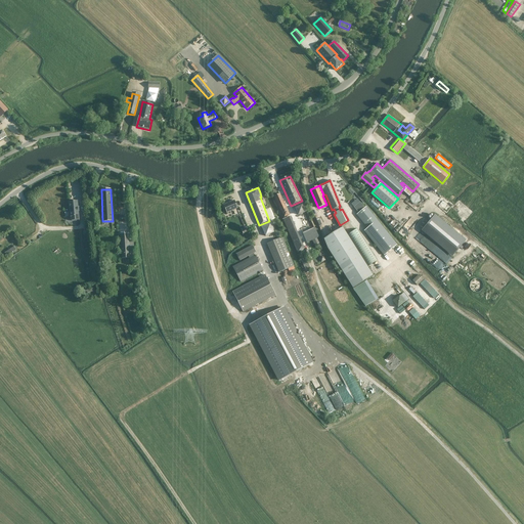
[(285,217),(290,215),(279,193),(274,197),(280,212),(281,211),(285,217)]
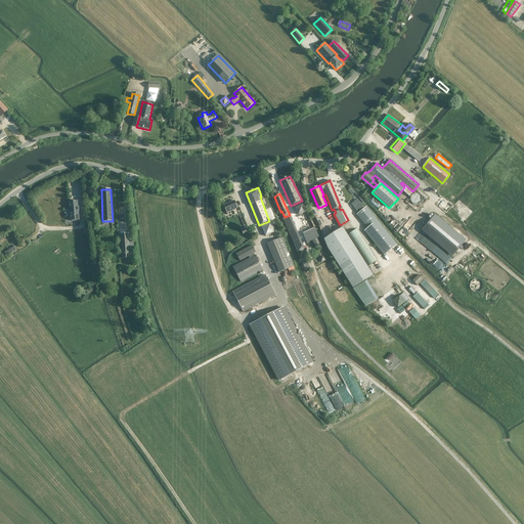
[(443,197),(438,204),(447,211),(453,203),(443,197)]
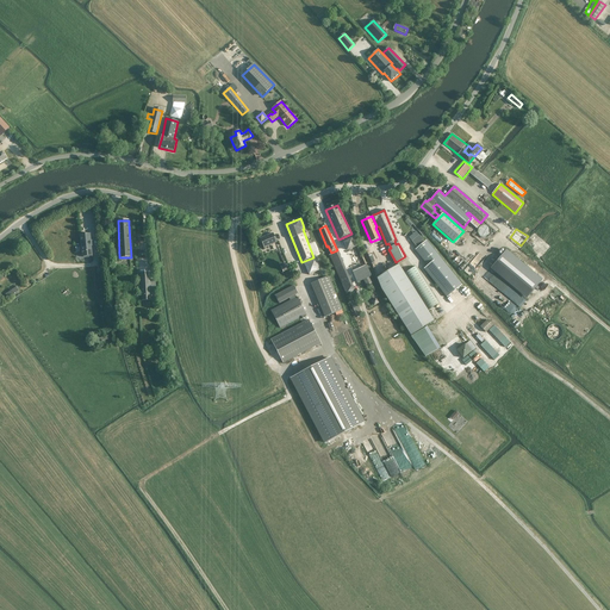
[(89,234),(80,235),(82,257),(92,256),(89,234)]
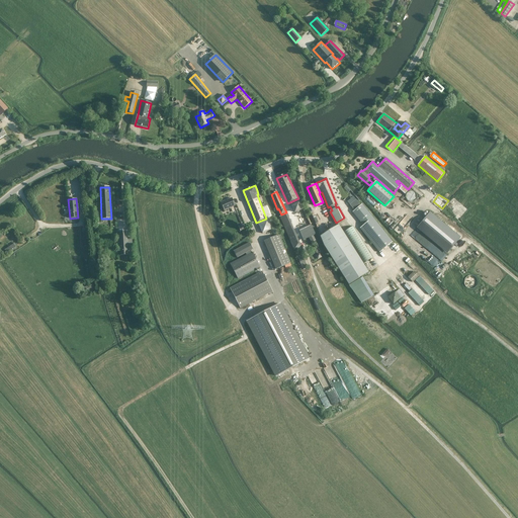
[(224,210),(235,205),(232,198),(221,203),(224,210)]
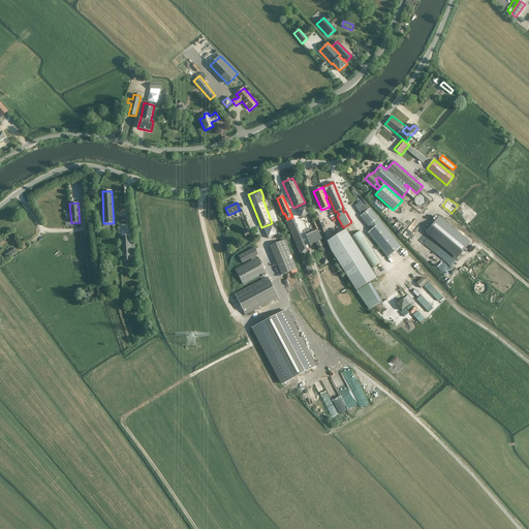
[(302,217),(311,213),(306,204),(299,208),(300,210),(299,210),(302,217)]
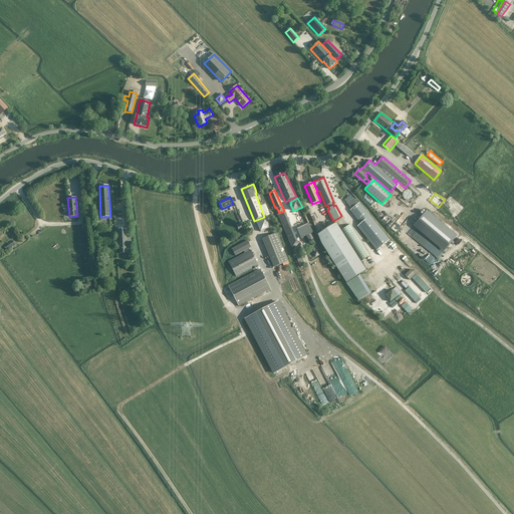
[(376,250),(390,240),(359,203),(349,211),(360,224),(357,227),(376,250)]
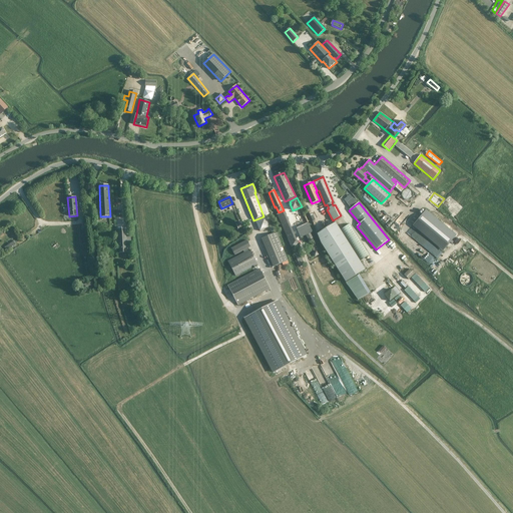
[(383,220),(390,226),(402,212),(395,206),(383,220)]
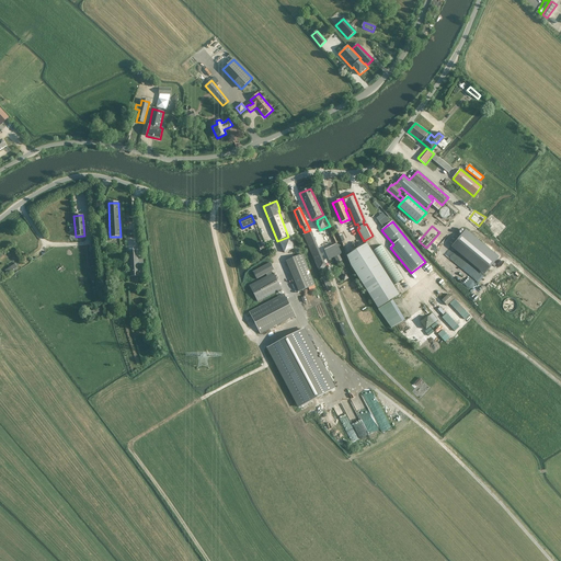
[(466,230),(455,242),(488,271),(499,258),(466,230)]
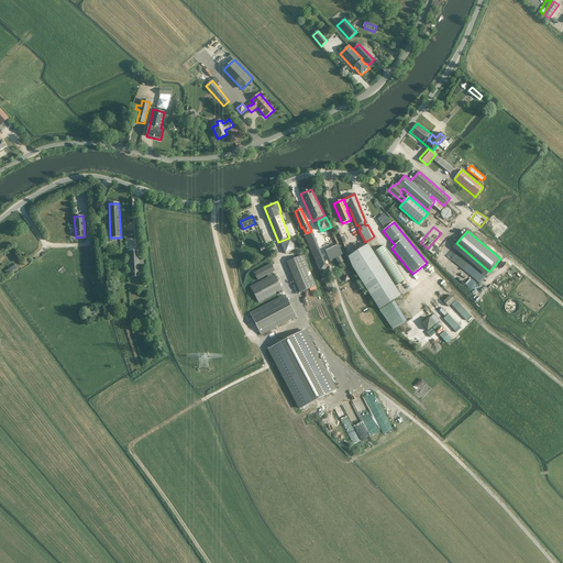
[(320,272),(328,268),(327,264),(324,265),(310,233),(305,235),(320,272)]
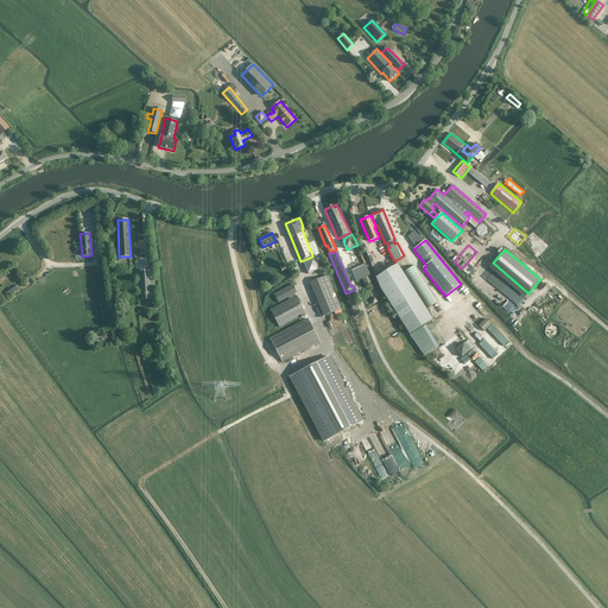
[(280,264),(283,271),(289,268),(284,257),(279,258),(280,264)]
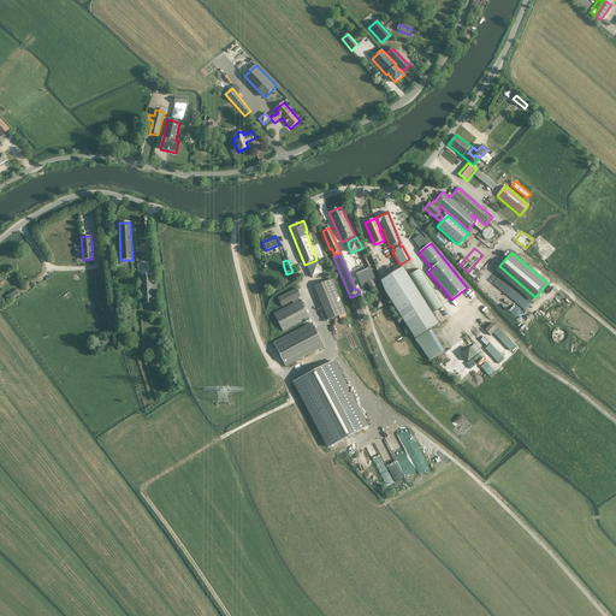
[(323,273),(318,262),(307,267),(312,278),(323,273)]
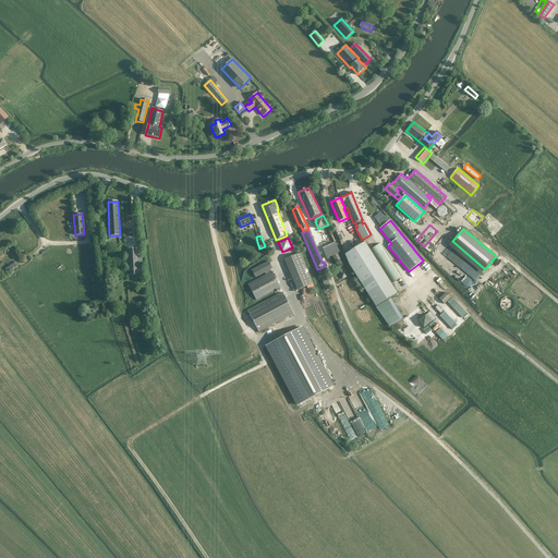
[(398,294),(391,283),(371,250),(365,242),(346,255),(378,306),(398,294)]
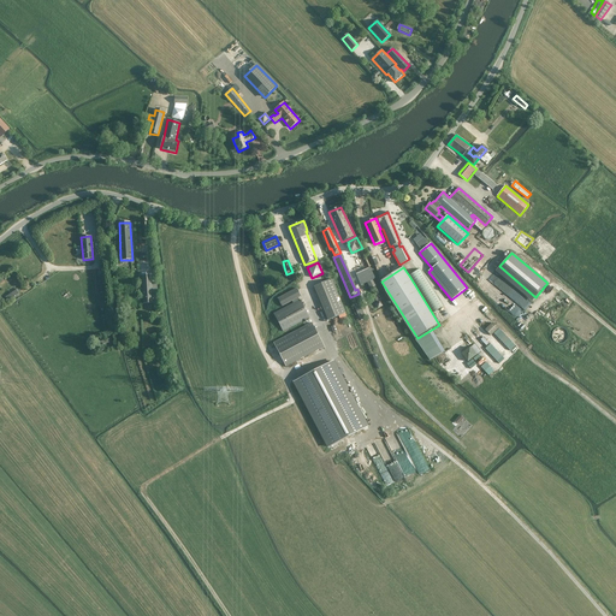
[(372,288),(375,286),(368,270),(361,272),(367,283),(369,282),(372,288)]
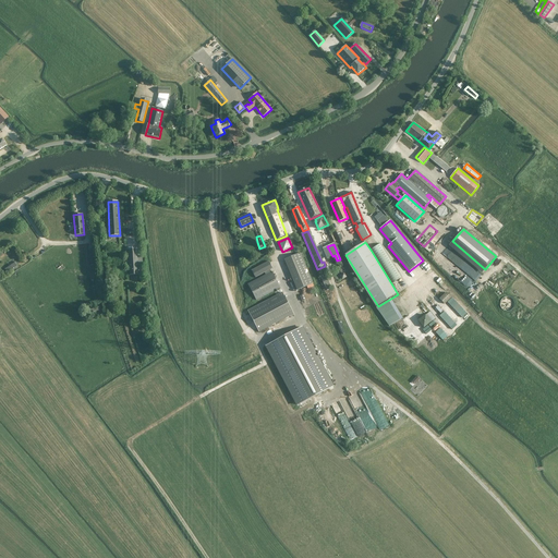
[(371,250),(391,283),(401,278),(380,244),(371,250)]
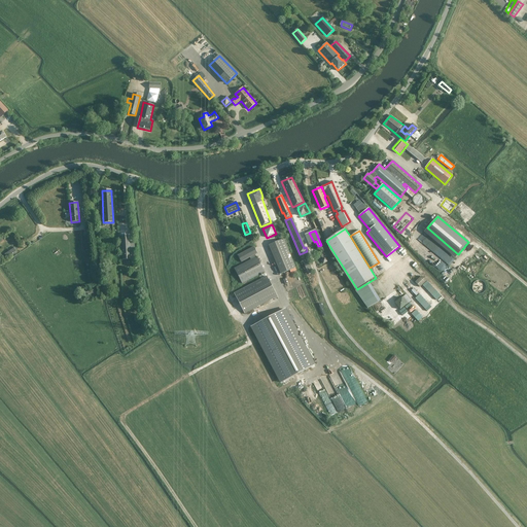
[(121,259),(131,259),(130,236),(120,236),(121,259)]
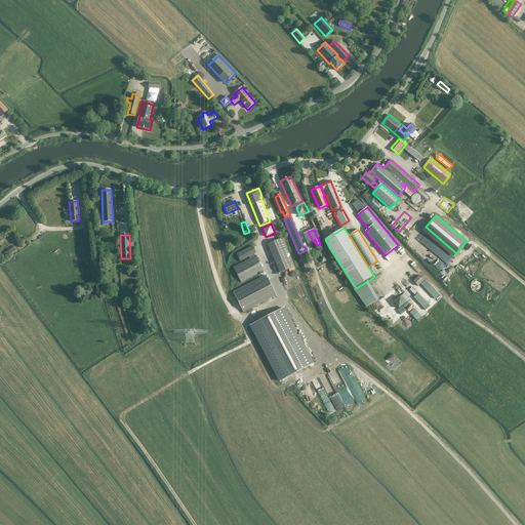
[(280,273),(294,267),(282,238),(268,244),(280,273)]
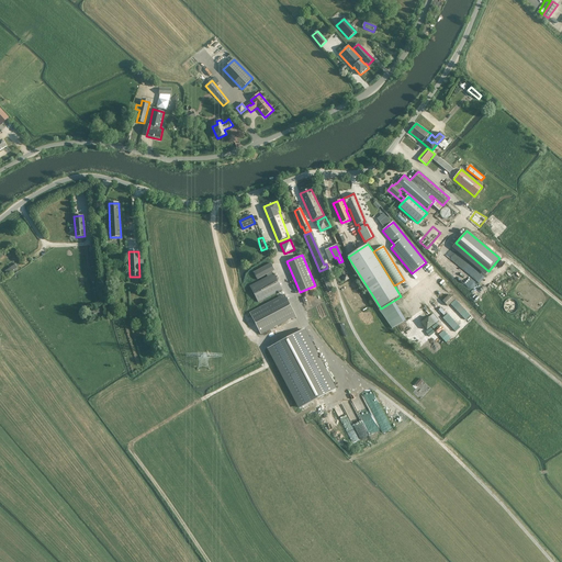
[(449,273),(456,268),(454,267),(458,265),(452,258),(444,265),(449,273)]
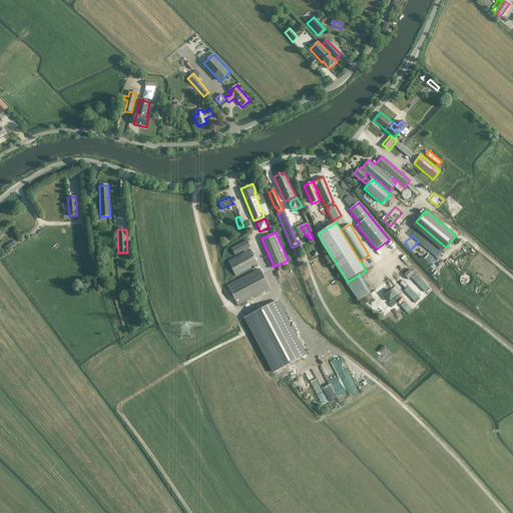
[(5,247),(7,250),(16,243),(14,240),(5,247)]
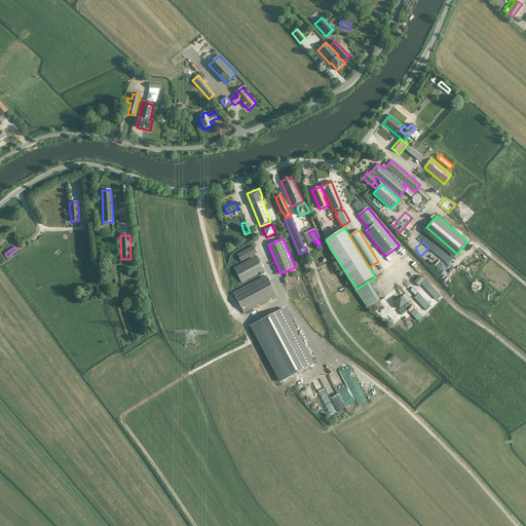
[(256,257),(255,255),(257,253),(254,247),(237,255),(240,262),(250,257),(251,260),(234,268),(241,284),(264,271),(256,257)]
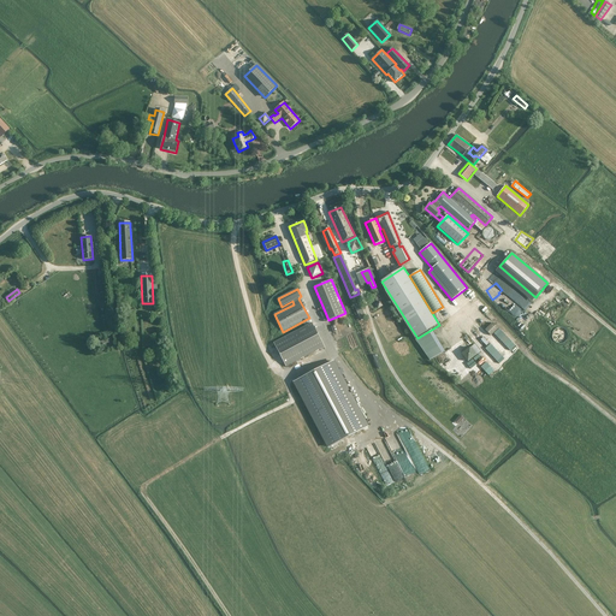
[(493,321),(485,330),(491,336),(499,327),(493,321)]
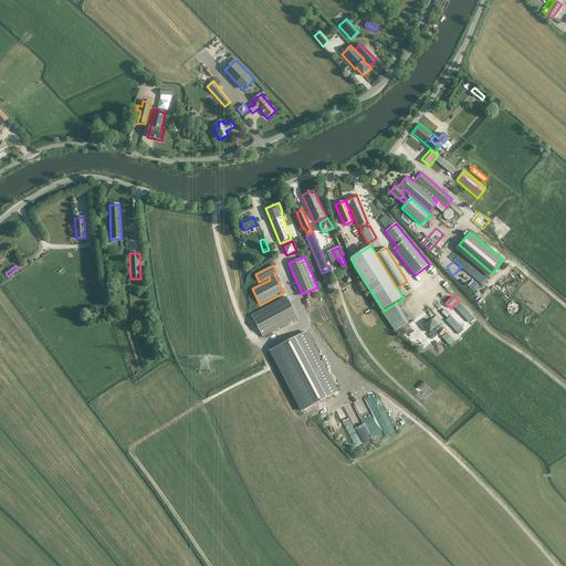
[(271,333),(297,318),(286,297),(254,314),(252,316),(263,337),(271,333)]
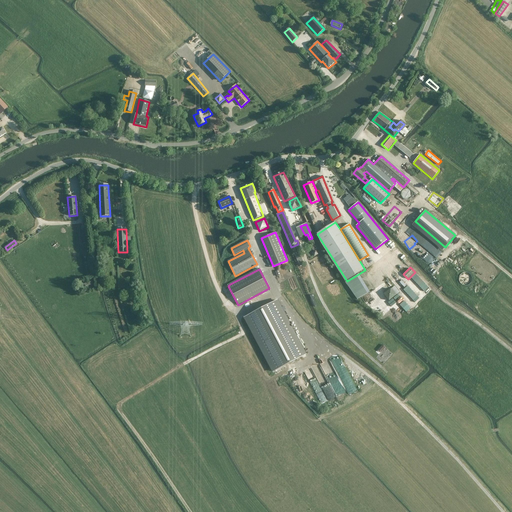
[(415,272),(411,277),(424,291),(428,287),(415,272)]
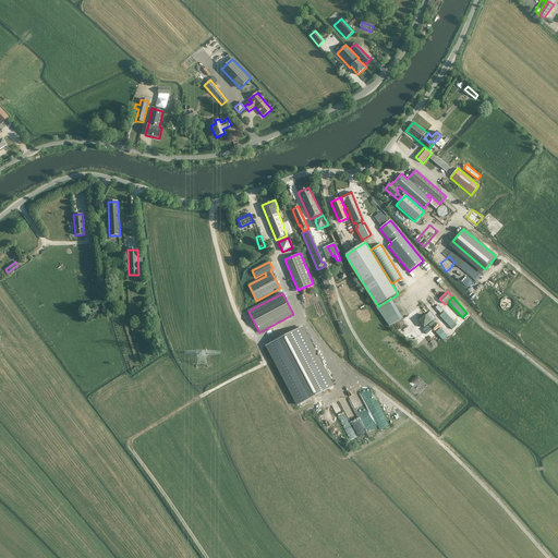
[(417,319),(424,328),(436,318),(431,311),(417,319)]
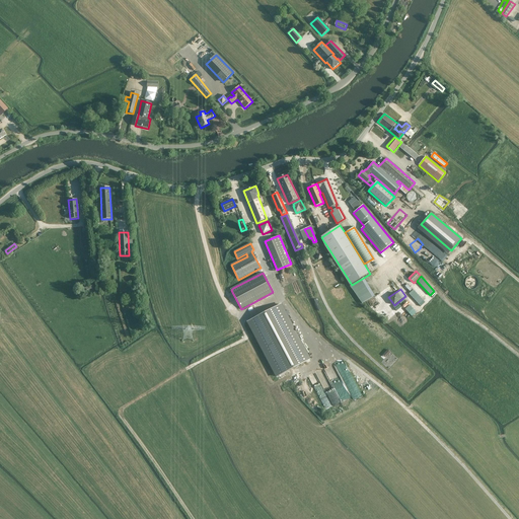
[(414,289),(410,293),(419,304),(423,300),(414,289)]
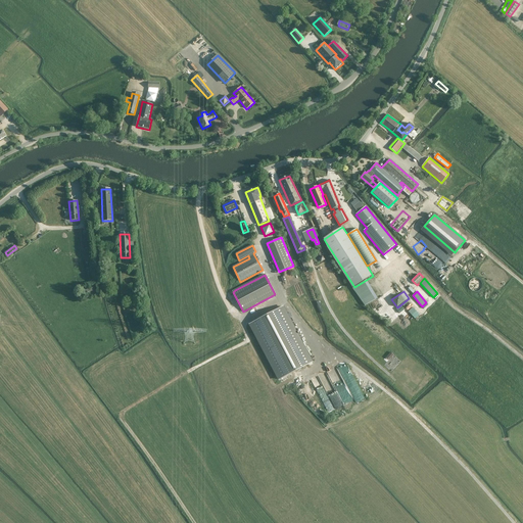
[(269,351),(282,378),(310,364),(293,334),(281,310),(257,322),(253,324),(255,327),(269,351)]
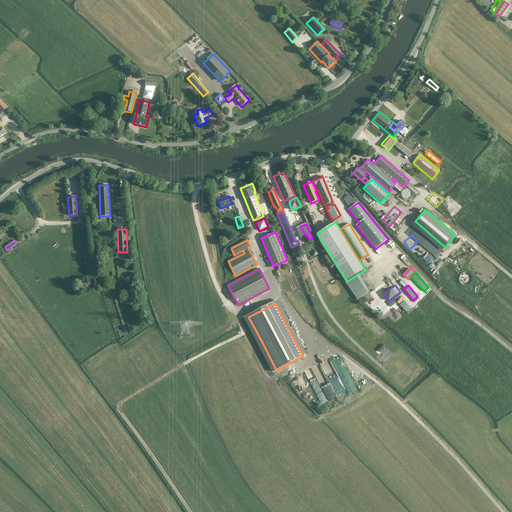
[(330,356),(348,394),(356,390),(338,352),(330,356)]
